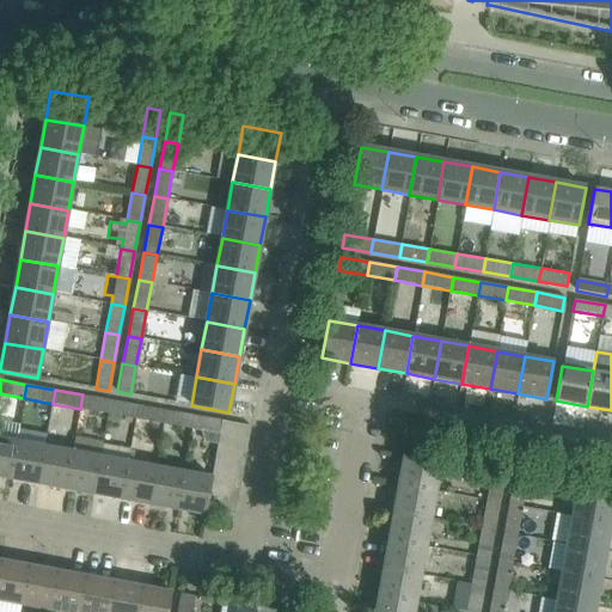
[(108,414),(111,401),(83,395),(80,409),(108,414)]
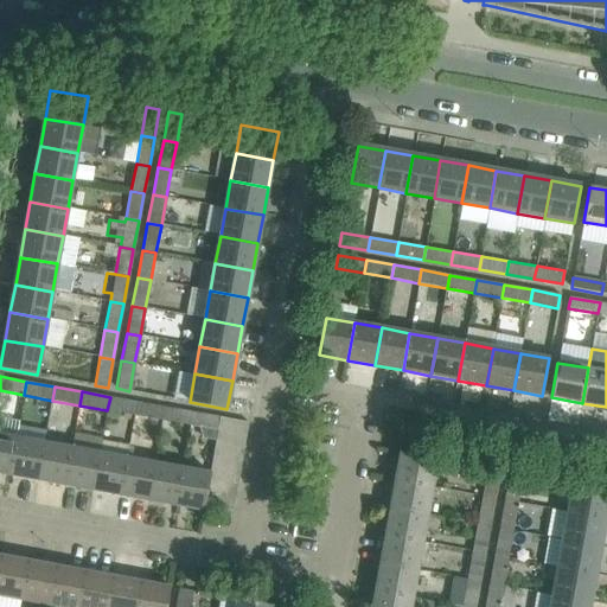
[(107,410),(135,416),(138,402),(110,397),(107,410)]
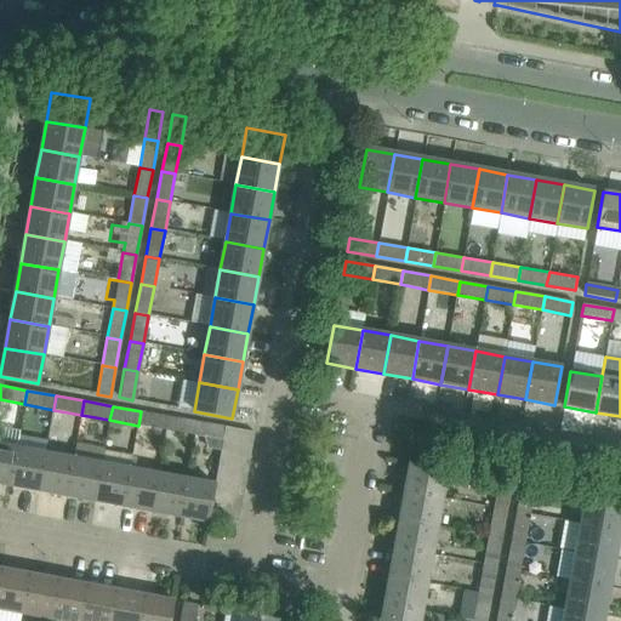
[(169,416),(141,411),(138,426),(166,431),(169,416)]
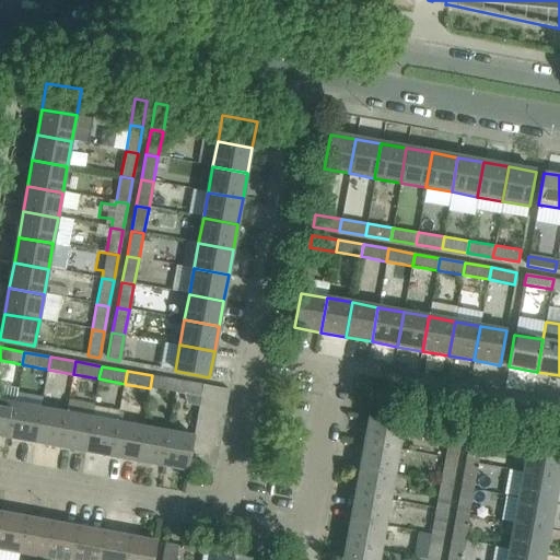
[(178,380),(152,375),(150,388),(176,393),(178,380)]
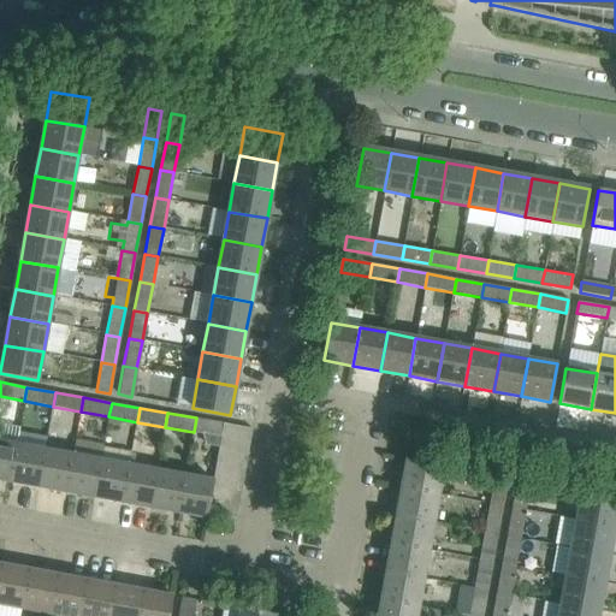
[(253,428),(196,418),(194,432),(220,437),(220,438),(249,444),(253,428)]
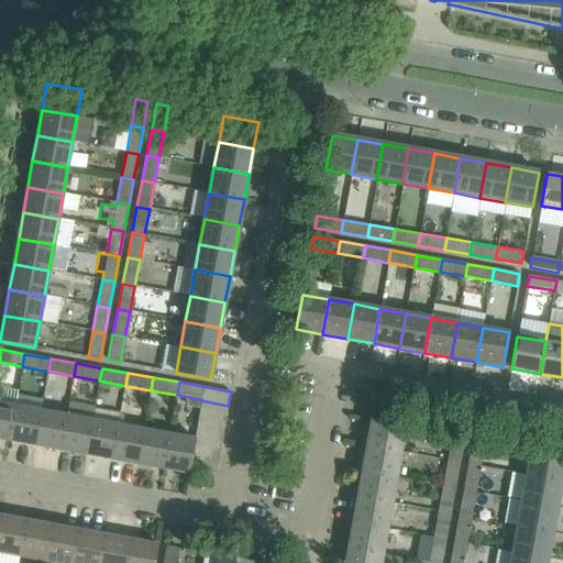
[(225,419),(228,406),(201,400),(199,415),(225,419)]
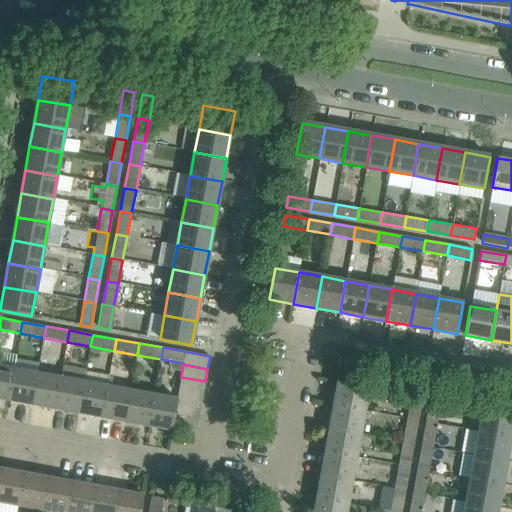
[(14,369),(0,366),(0,399),(8,401),(14,369)]
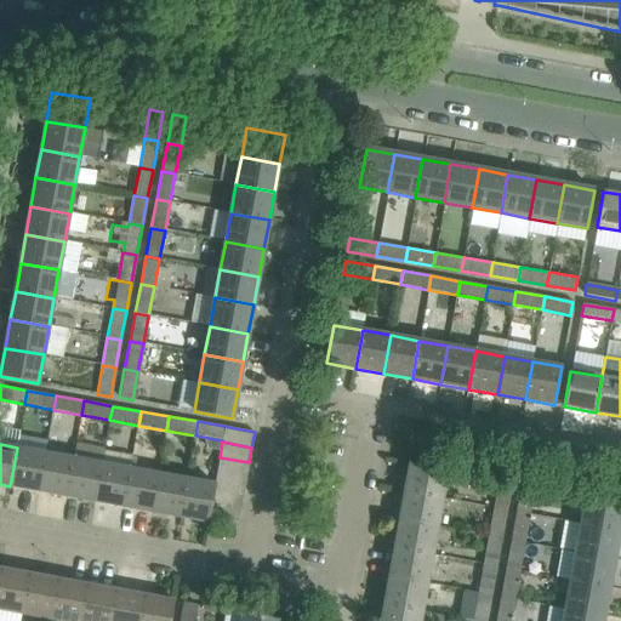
[(45,453),(17,448),(10,486),(38,491),(45,453)]
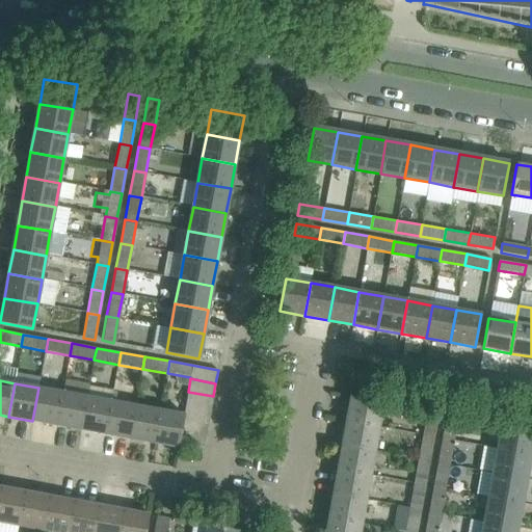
[(32,421),(57,425),(62,393),(38,388),(32,421)]
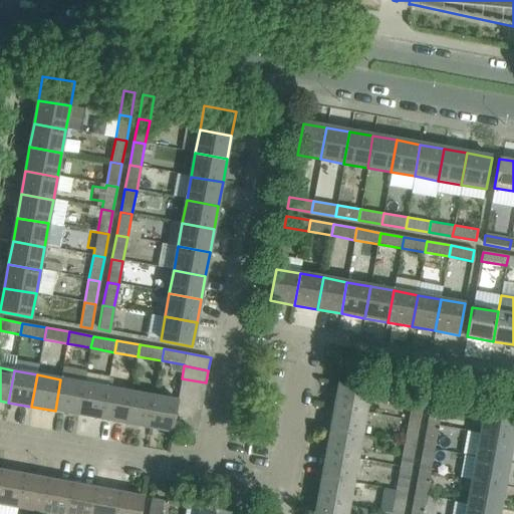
[(182,378),(179,391),(204,395),(206,382),(182,378)]
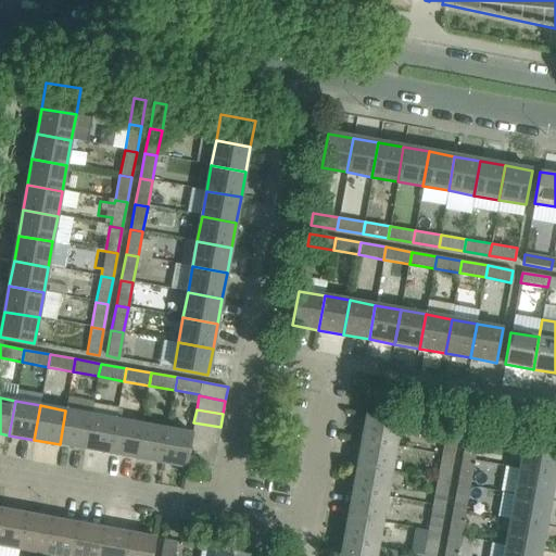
[(91,415),(65,411),(60,444),(85,450),(91,415)]
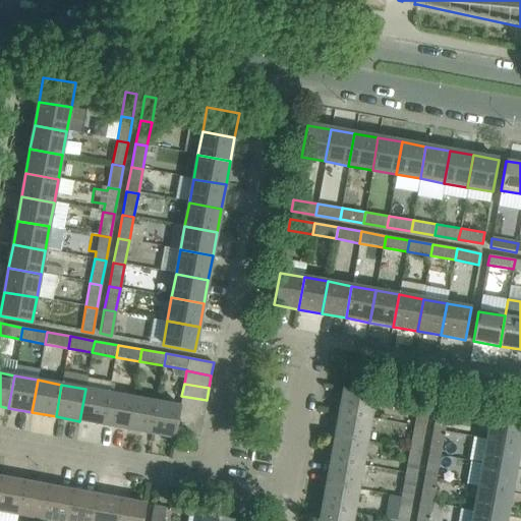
[(343,388),(339,413),(370,419),(375,395),(375,394),(343,388)]
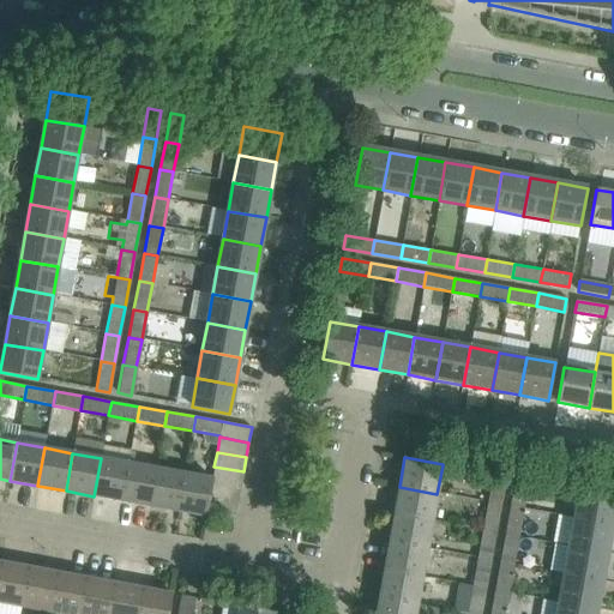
[(94,497),(121,501),(128,463),(101,458),(94,497)]
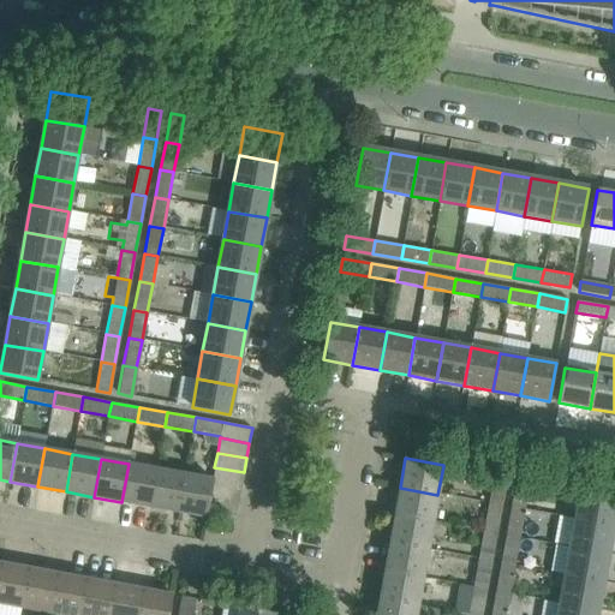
[(121,502),(150,507),(157,470),(129,464),(121,502)]
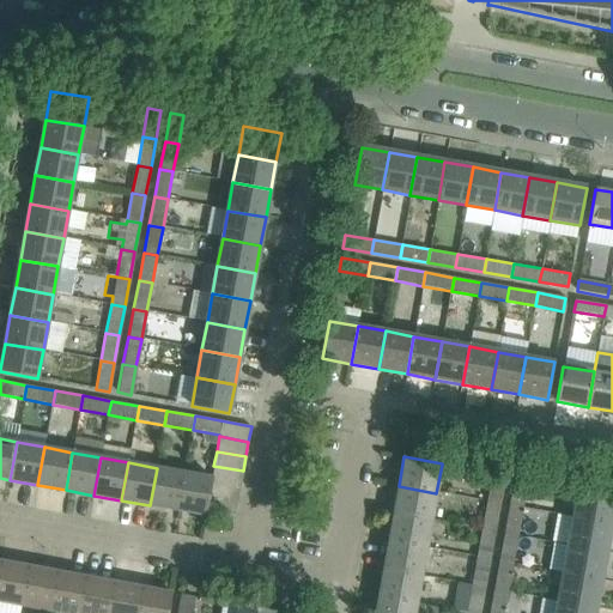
[(241,486),(243,471),(213,466),(212,475),(213,477),(213,481),(241,486)]
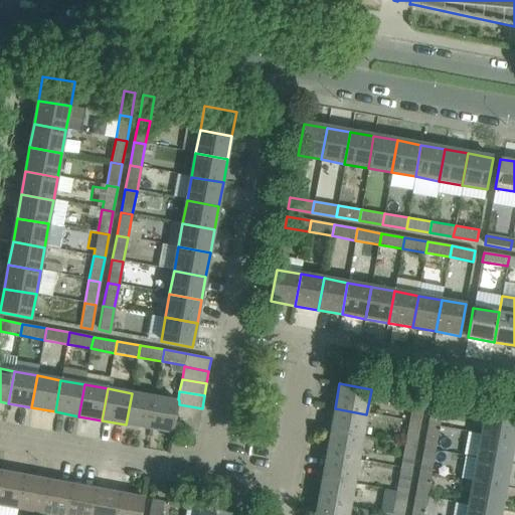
[(155,397),(132,393),(126,424),(149,428),(155,397)]
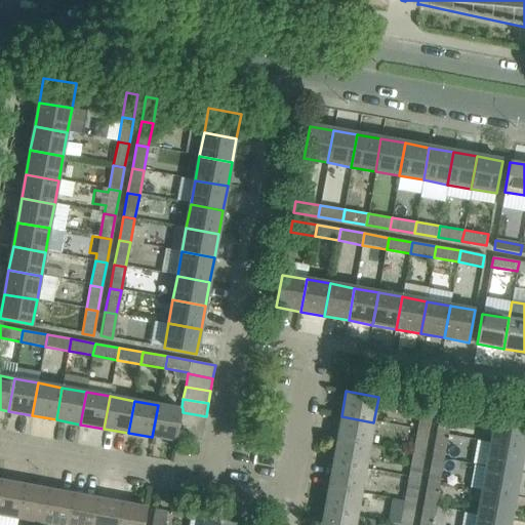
[(182,409),(158,405),(152,437),(176,442),(176,438),(177,438),(179,425),(183,412),(183,408),(182,407),(182,409)]
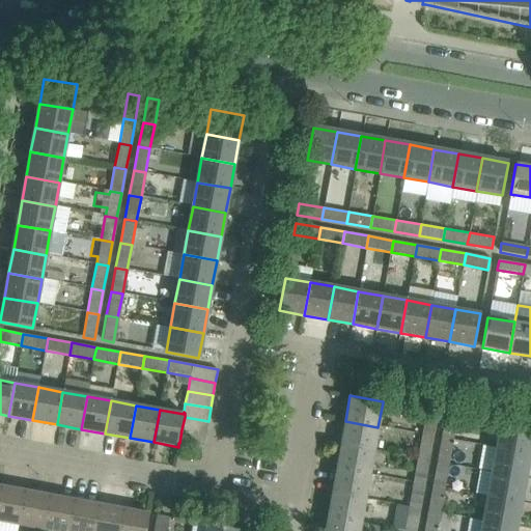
[(434,437),(438,412),(426,410),(422,435),(434,437)]
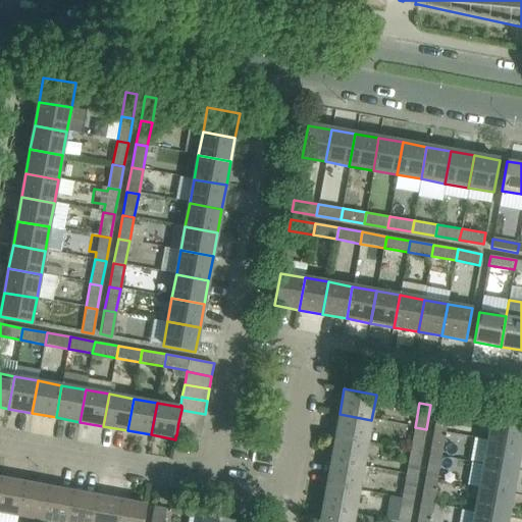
[(438,406),(434,430),(446,432),(450,409),(450,408),(438,406)]
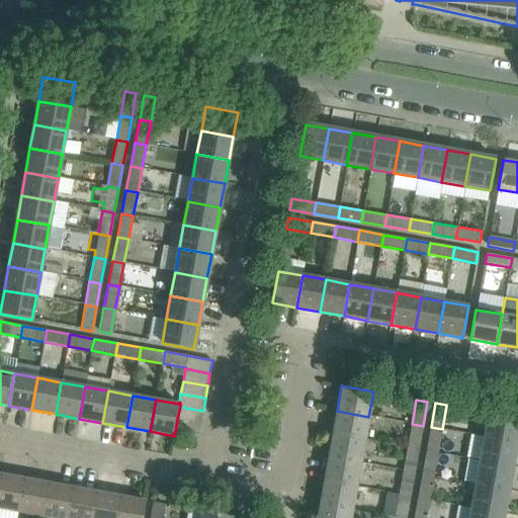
[(200,423),(203,411),(180,407),(177,419),(200,423)]
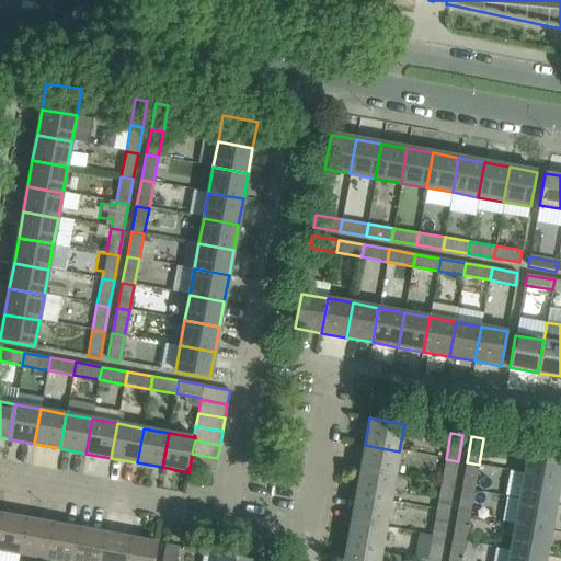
[(395,477),(399,451),(365,445),(361,470),(395,477)]
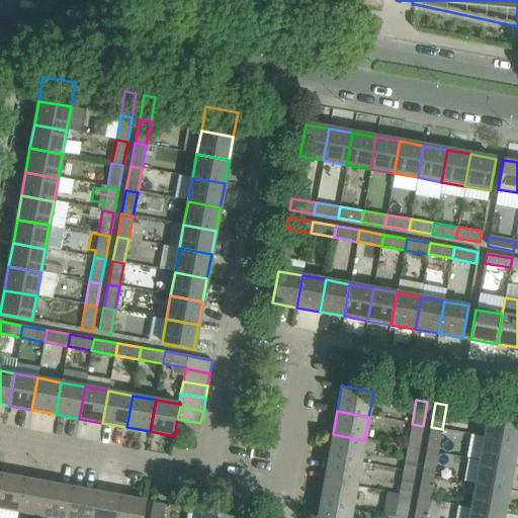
[(516,443),(517,433),(517,418),(489,413),(485,437),(516,443)]
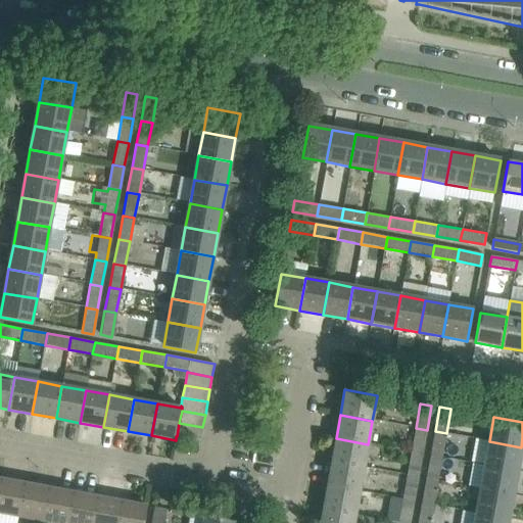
[(200,441),(202,427),(179,423),(177,436),(200,441)]
